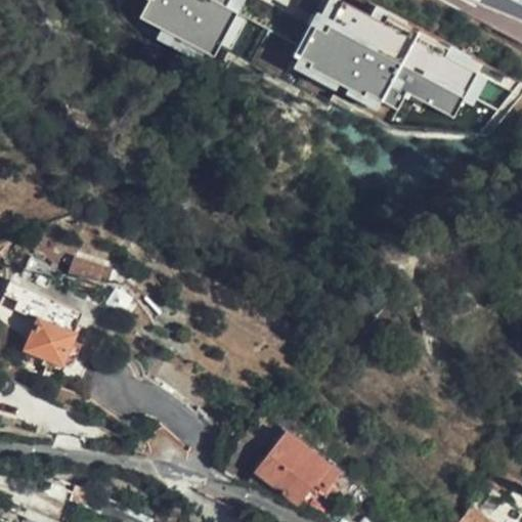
[(308,20),(288,68),(336,89),(340,85),(351,95),(394,114),(411,95),(421,99),(430,107),(453,118),(481,88),(486,76),(430,26),(374,0),(146,0),(138,18),(199,46),(214,59),(240,32),(253,0),(262,0),(265,2),(308,20)]
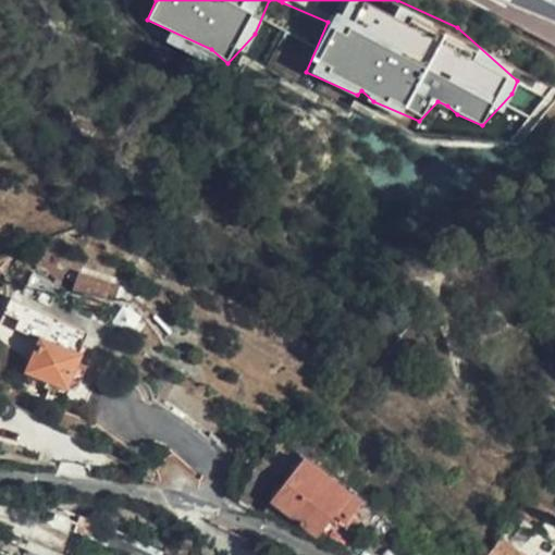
[(88,335),(9,300),(2,317),(17,322),(14,332),(41,345),(29,374),(65,391),(88,335)]
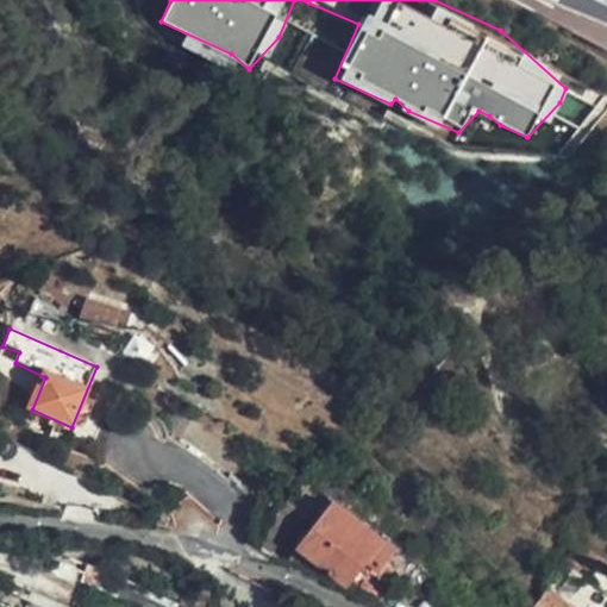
[(293,570),(340,594),(358,565),(376,576),(390,554),(327,514),(293,570)]
